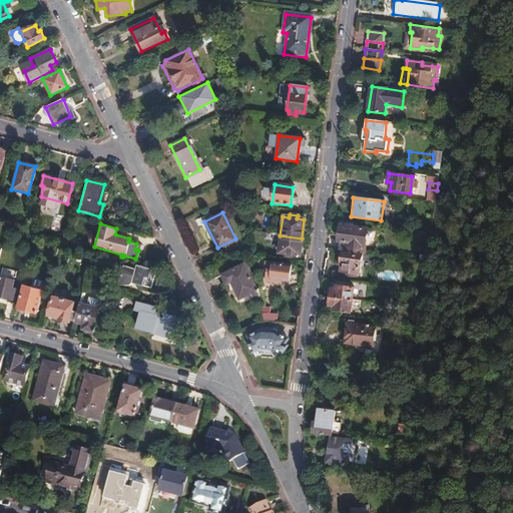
[(337,249),(366,253),(369,229),(340,225),(337,249)]
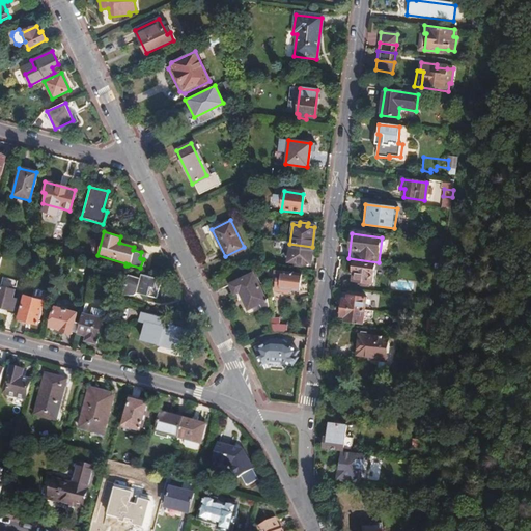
[(309,266),(312,247),(289,244),(287,262),(294,263),(294,267),(302,268),(302,264),(309,266)]
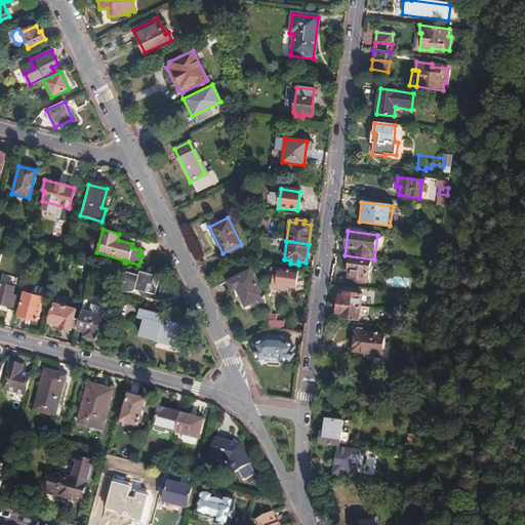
[(370,261),(352,259),(351,260),(350,260),(349,269),(350,269),(349,278),(356,279),(356,283),(363,284),(363,280),(367,281),(370,261)]
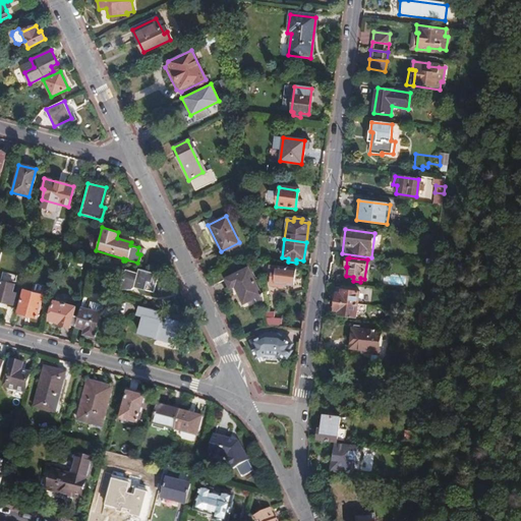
[(294,269),(270,266),(268,277),(271,277),(270,286),(278,287),(278,288),(282,289),(283,284),(292,285),(294,269)]
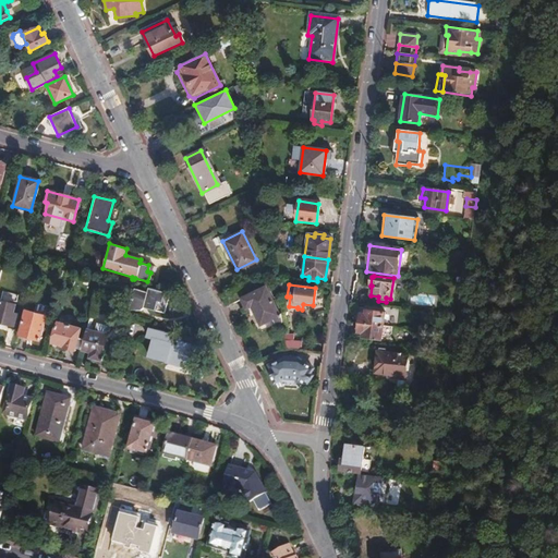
[(281,323),(278,305),(275,307),(265,287),(241,300),(245,308),(251,306),(261,325),(273,319),(276,325),(281,323)]
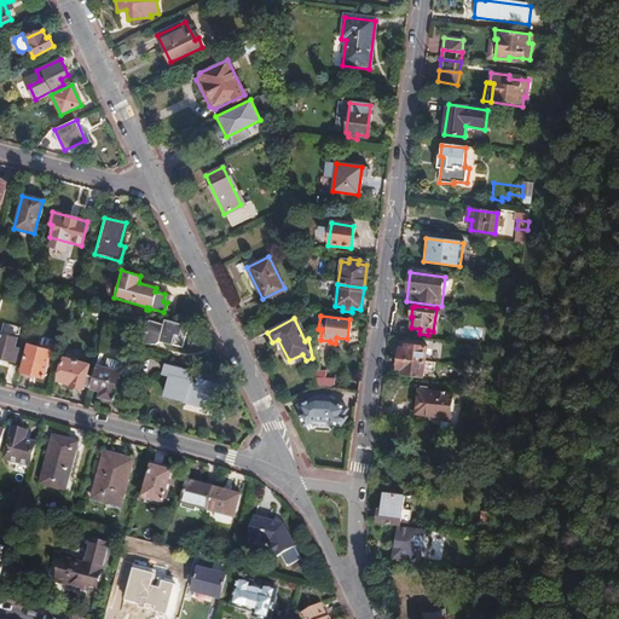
[(181,348),(187,325),(163,319),(161,330),(150,328),(146,342),(154,343),(158,341),(181,348)]
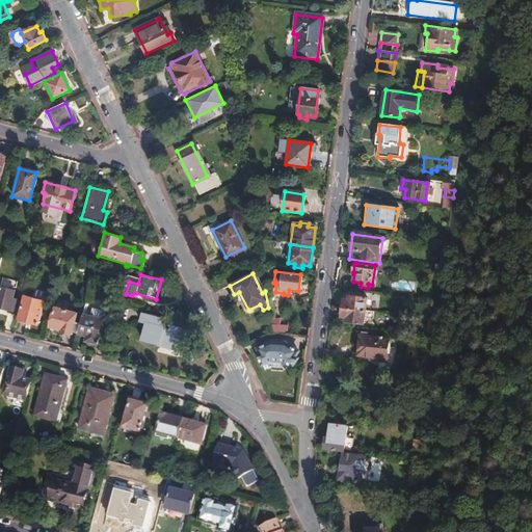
[(0,308),(14,312),(17,301),(11,299),(14,290),(0,287),(0,308)]
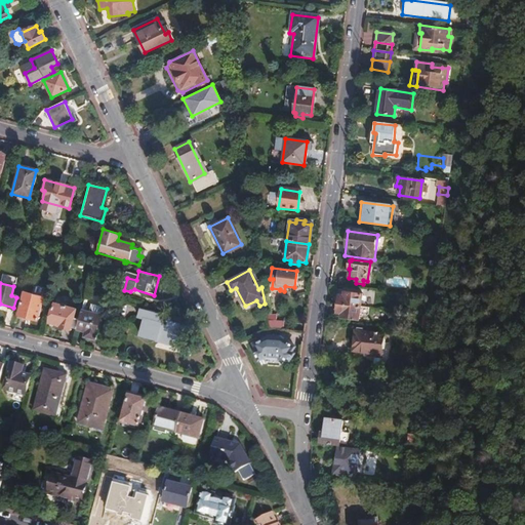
[(43,295),(25,291),(18,314),(37,319),(43,295)]
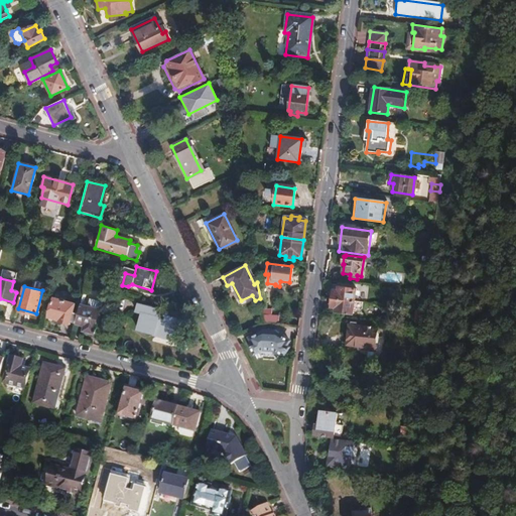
[(333,291),(332,298),(329,298),(328,306),(335,307),(335,312),(352,314),(353,309),(361,310),(362,303),(354,302),(355,289),(338,286),(338,291),(333,291)]
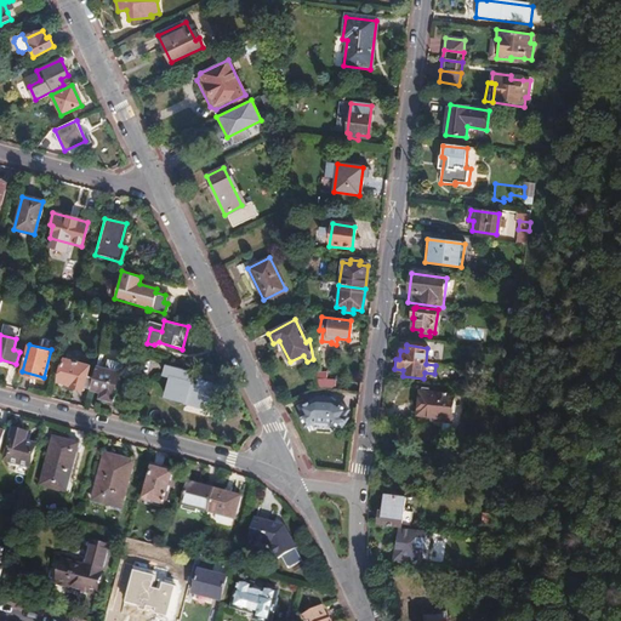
[(89,389),(92,379),(86,376),(89,366),(64,359),(58,381),(74,386),(74,387),(80,388),(81,387),(89,389)]
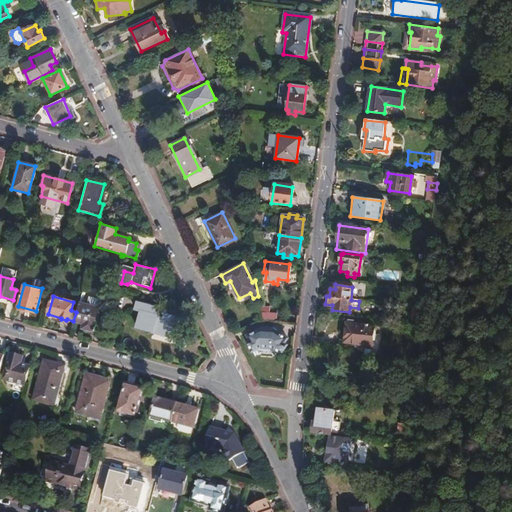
[(83,304),(78,303),(76,312),(73,321),(82,323),(81,328),(92,331),(98,308),(101,309),(102,301),(88,297),(87,299),(84,298),(83,304)]
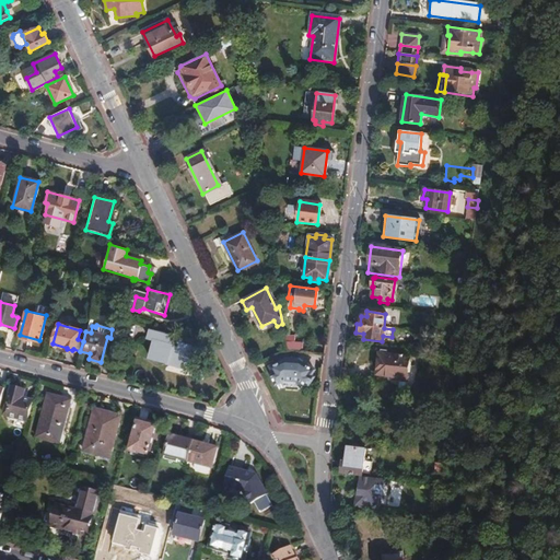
[(155,333),(174,337),(174,336),(150,329),(147,339),(152,341),(155,333)]
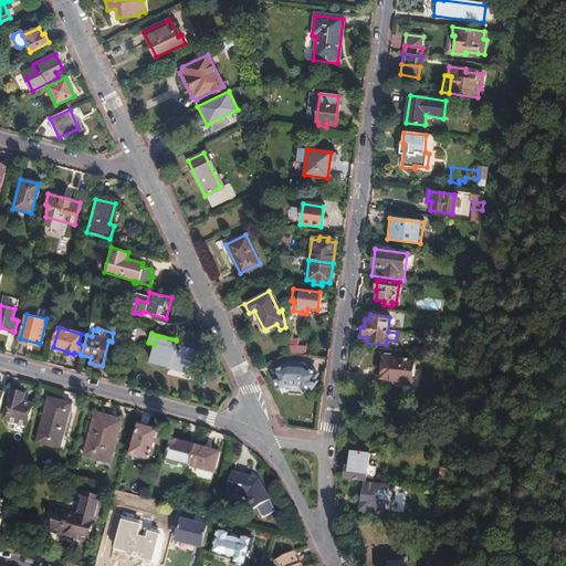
[(182,343),(176,341),(157,336),(154,345),(149,363),(168,367),(168,366),(195,374),(198,360),(201,362),(202,353),(181,346),(182,343)]
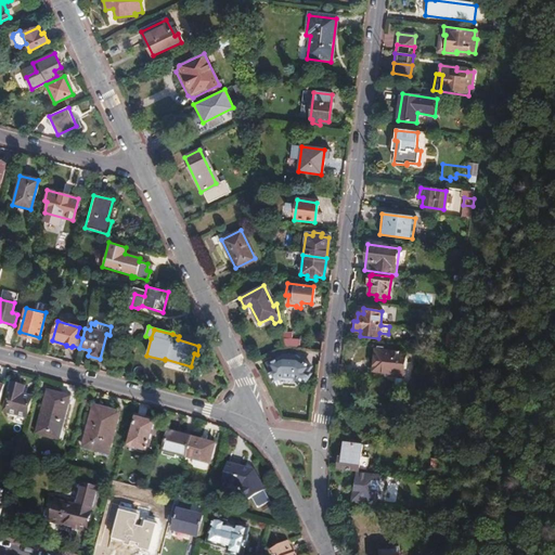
[(300,345),(301,338),(294,337),(294,332),(286,332),(285,344),(300,345)]
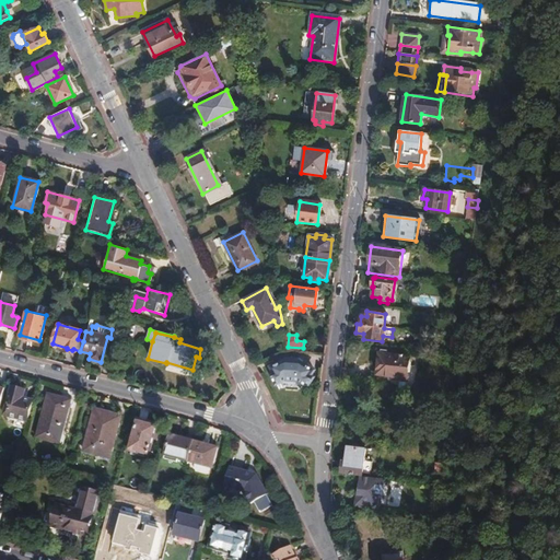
[(405,387),(408,357),(378,353),(376,374),(394,376),(394,378),(398,380),(397,387),(399,389),(403,389),(405,387)]
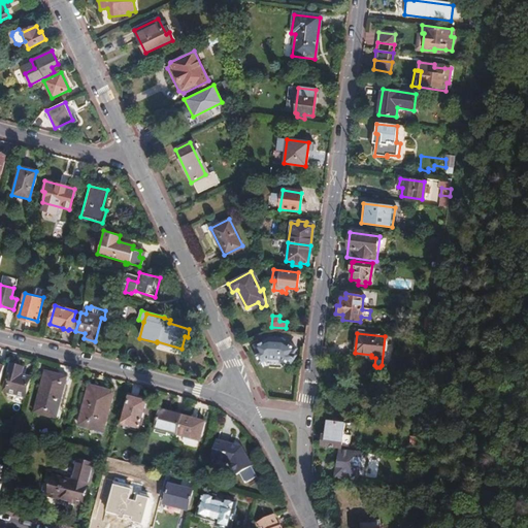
[(294,349),(284,341),(282,344),(269,343),(267,340),(255,347),(258,352),(256,353),(259,361),(289,364),(294,356),(292,354),(294,349)]
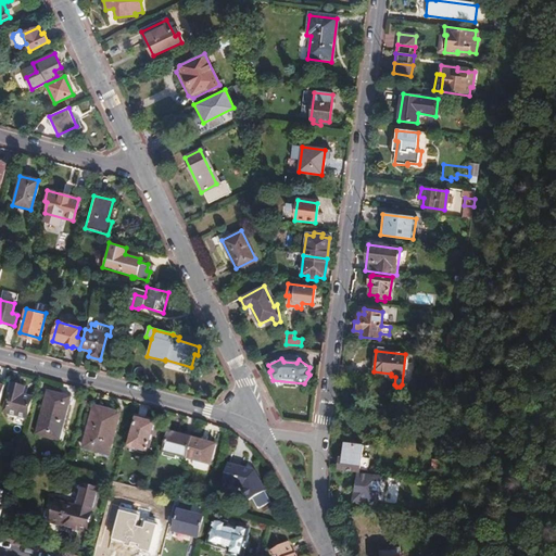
[(26,418),(30,397),(22,395),(24,388),(10,383),(2,412),(26,418)]
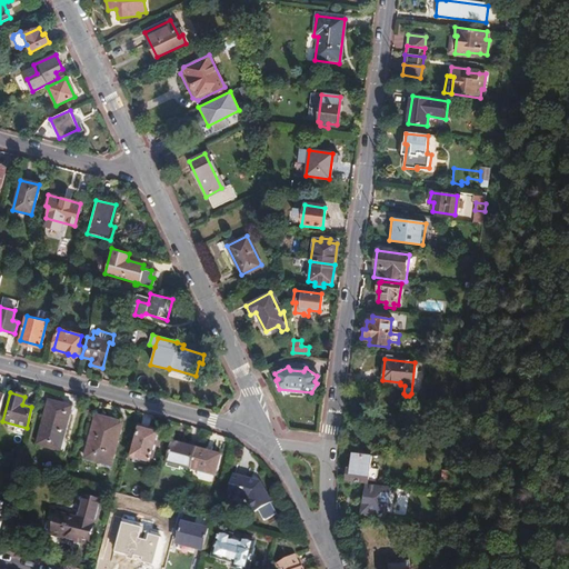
[(70,406),(47,400),(36,445),(47,448),(48,446),(58,449),(70,406)]
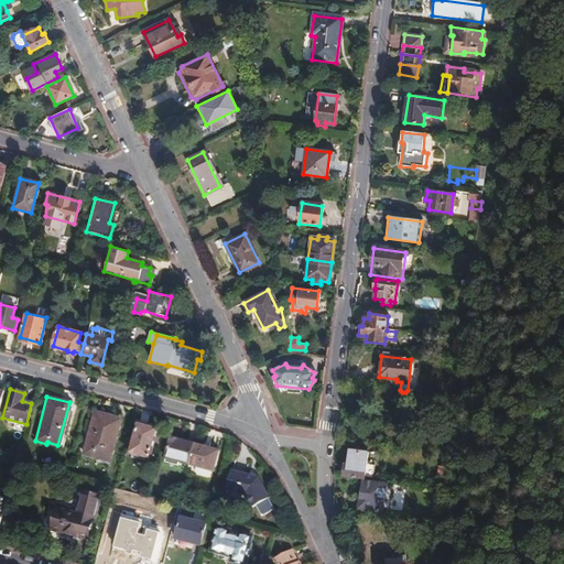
[(121,420),(94,413),(83,453),(101,458),(104,451),(111,452),(121,420)]
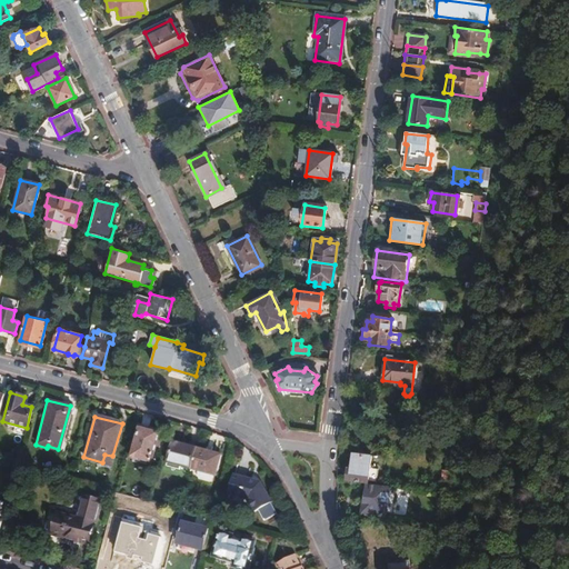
[(158,433),(137,428),(129,458),(149,463),(155,446),(158,447),(159,442),(156,441),(158,433)]
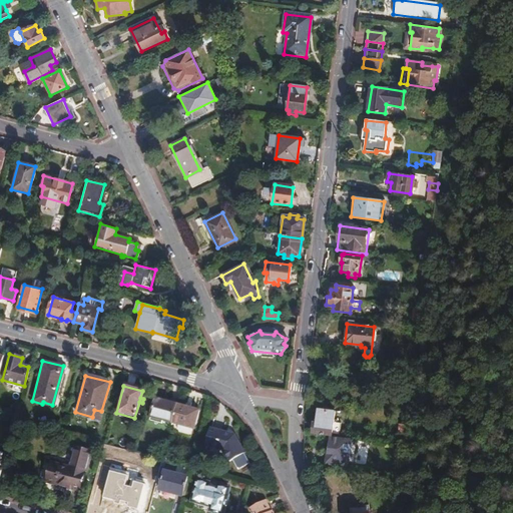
[(170,424),(175,406),(153,400),(147,422),(159,425),(160,422),(170,424)]
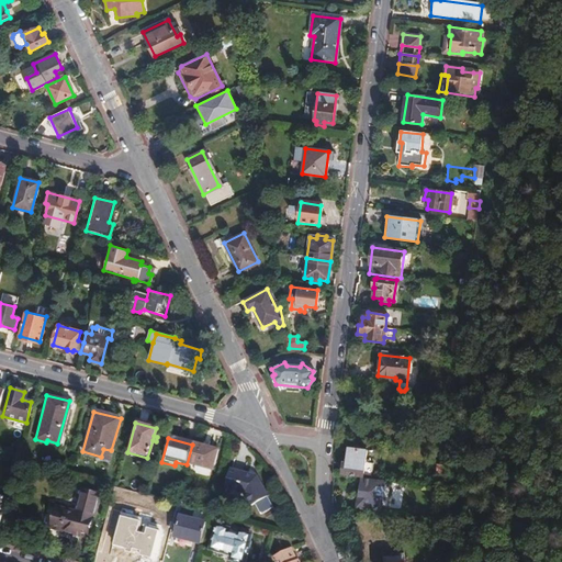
[(216,451),(192,445),(187,464),(211,471),(216,451)]
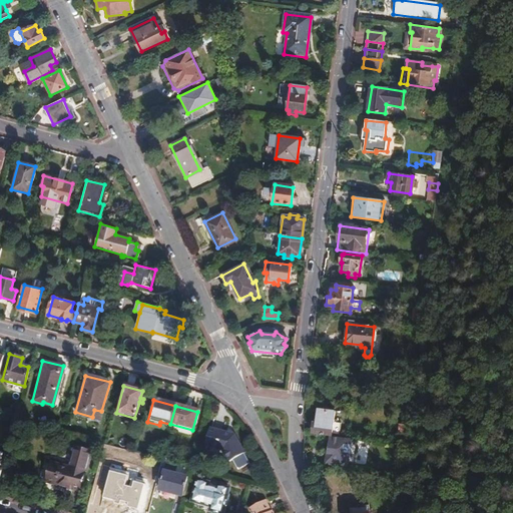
[(342,409),(323,408),(322,424),(319,424),(319,436),(340,437),(342,409)]
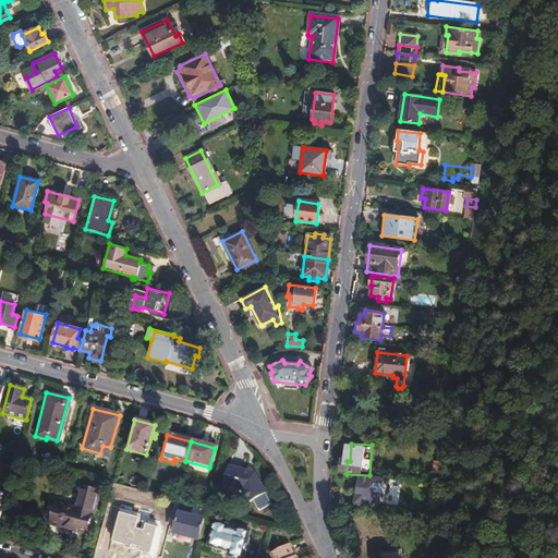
[(182,472),(185,461),(174,459),(173,462),(160,459),(158,465),(182,472)]
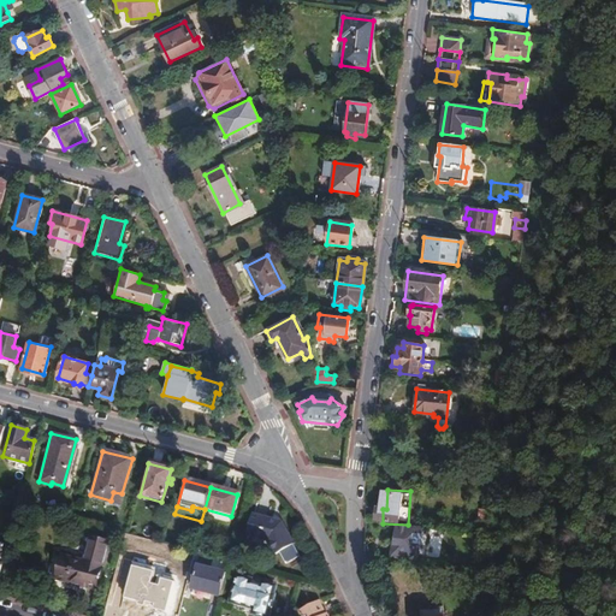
[(280,517),(252,510),(247,529),(266,535),(273,552),(291,544),(280,517)]
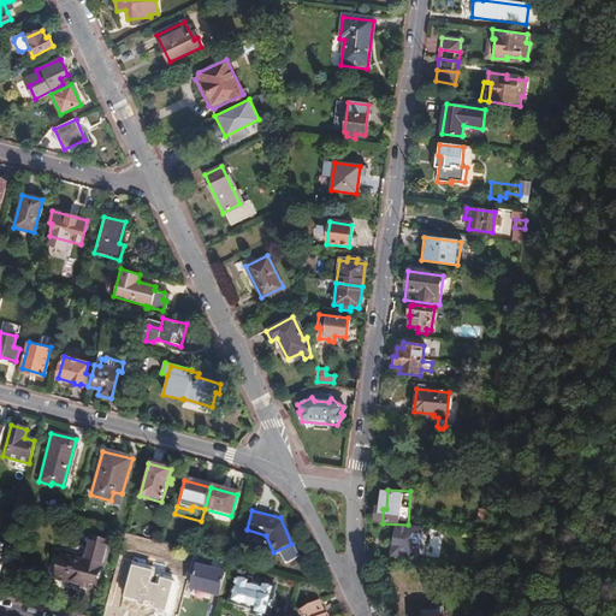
[(431,527),(402,526),(401,561),(421,562),(422,546),(431,546),(431,527)]
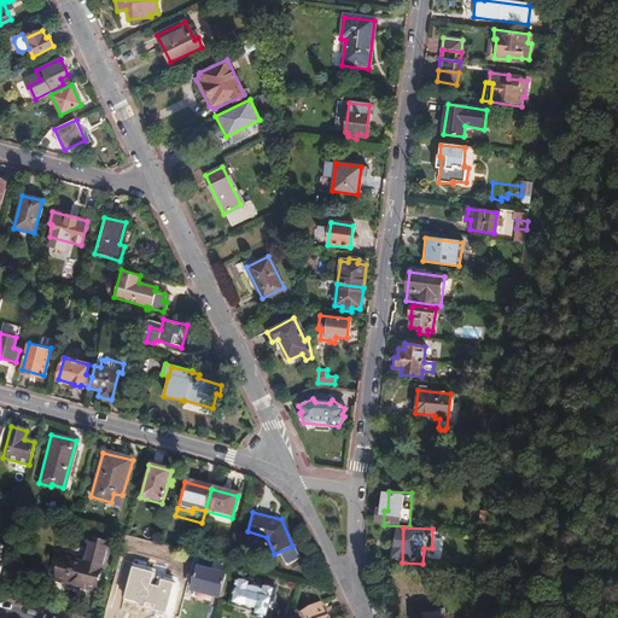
[(95,592),(108,544),(91,540),(83,565),(60,558),(54,581),(95,592)]
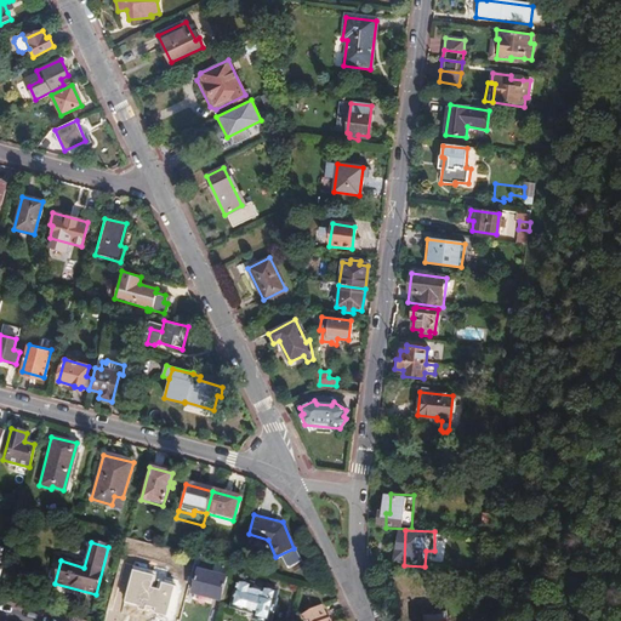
[(191,573),(194,557),(186,554),(181,570),(191,573)]
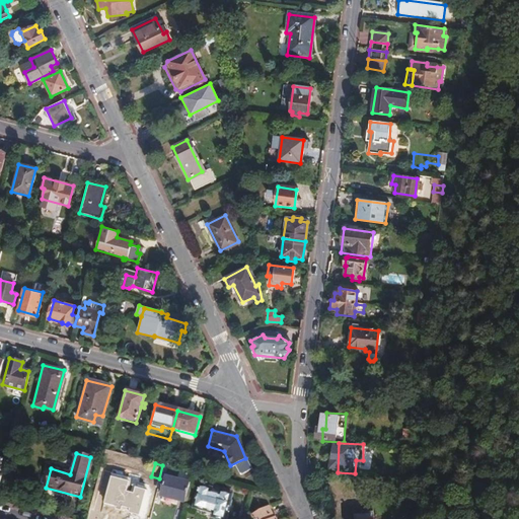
[(184,502),(190,484),(173,478),(173,475),(165,473),(160,496),(184,502)]
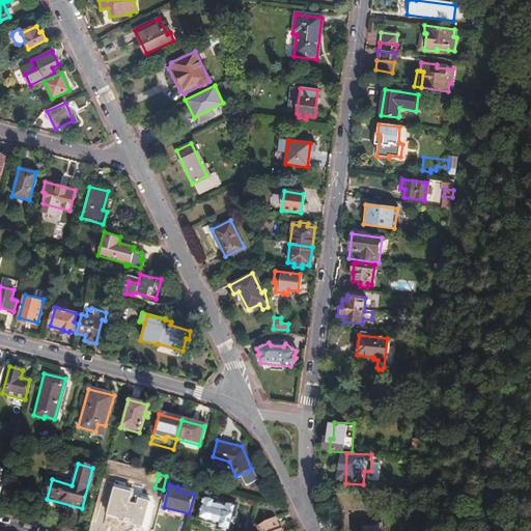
[(131,526),(131,529),(131,530),(133,530),(148,530),(155,513),(139,509),(143,497),(117,490),(115,495),(118,500),(115,513),(123,516),(121,523),(126,523),(126,525),(131,526)]
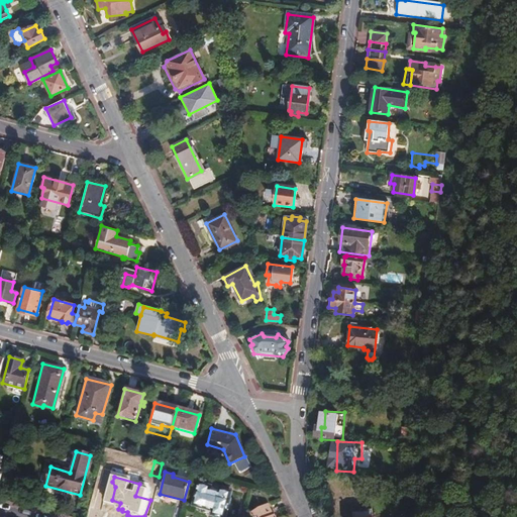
[(229,493),(198,484),(196,492),(195,492),(191,505),(191,509),(216,516),(223,516),(225,512),(227,512),(229,504),(227,504),(228,500),(227,500),(229,493)]
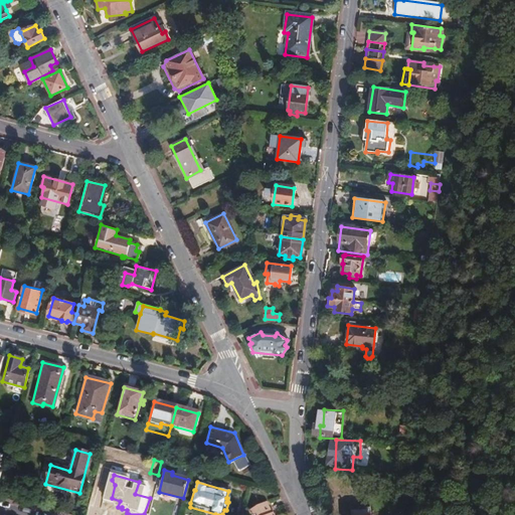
[(273,514),(272,514),(266,503),(250,510),(251,514),(273,514)]
